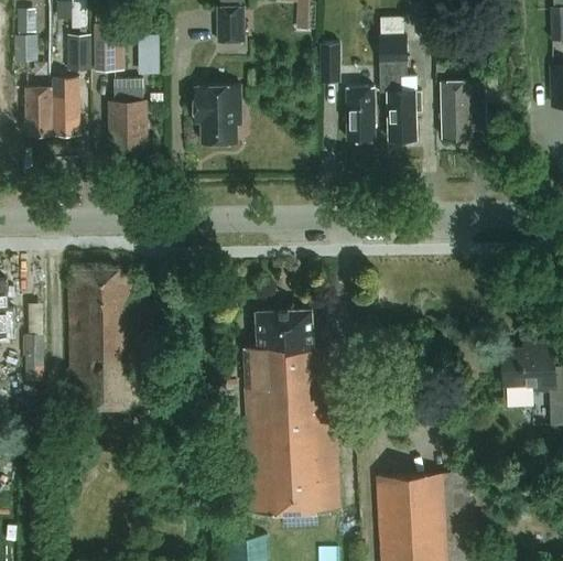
[(242,8),(241,0),(219,0),(220,8),(217,8),(217,44),(246,44),(245,8),(242,8)]
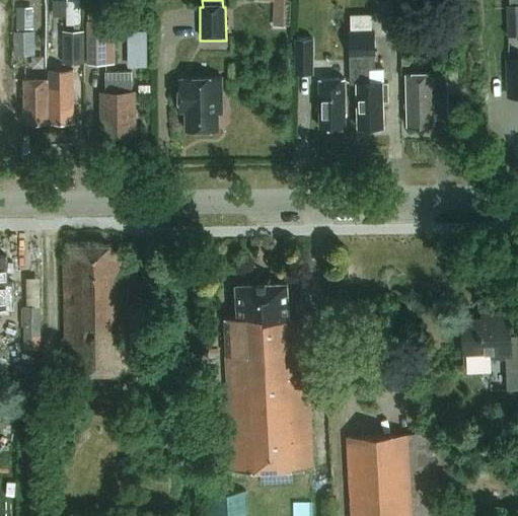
[(257,0),(257,2),(273,3),(271,29),(286,30),(288,0),(257,0)]
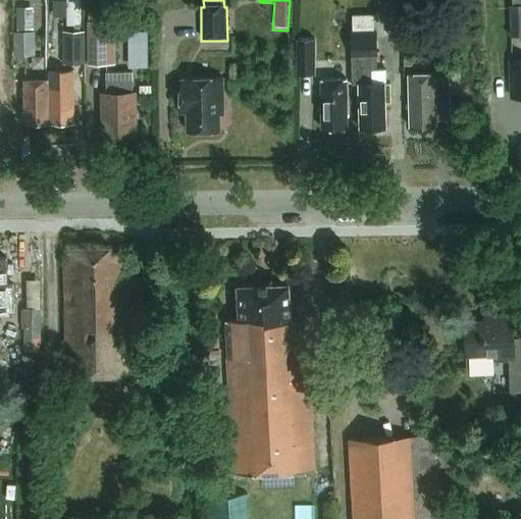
[(520,7),(510,8),(511,40),(520,39),(520,7)]
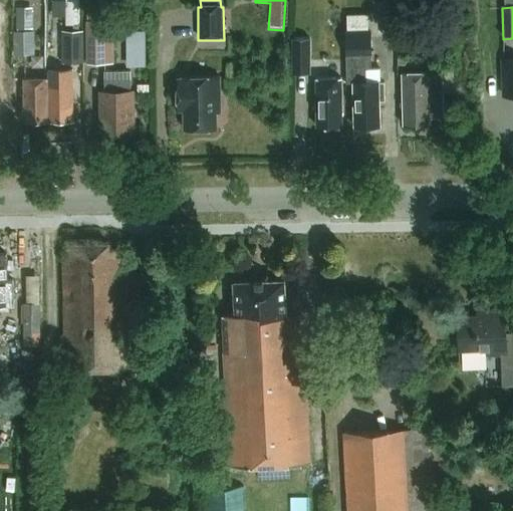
[(15,9),(16,31),(33,30),(33,9),(15,9)]
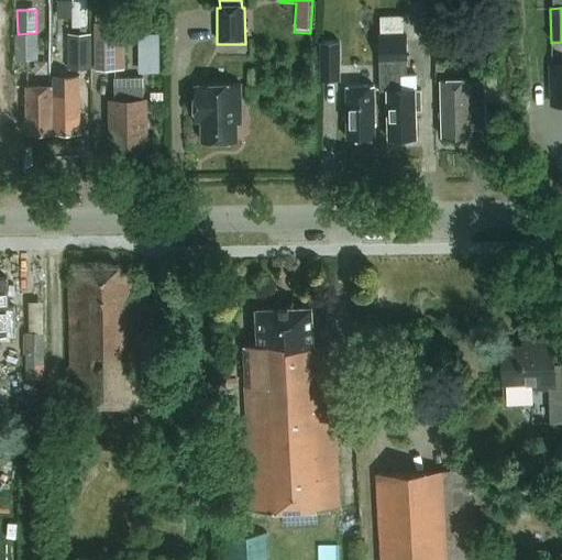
[(404,37),(403,19),(381,20),(381,37),(378,39),(379,95),(387,94),(388,141),(416,141),(415,112),(421,112),(420,92),(417,92),(416,77),(406,78),(406,37),(404,37)]
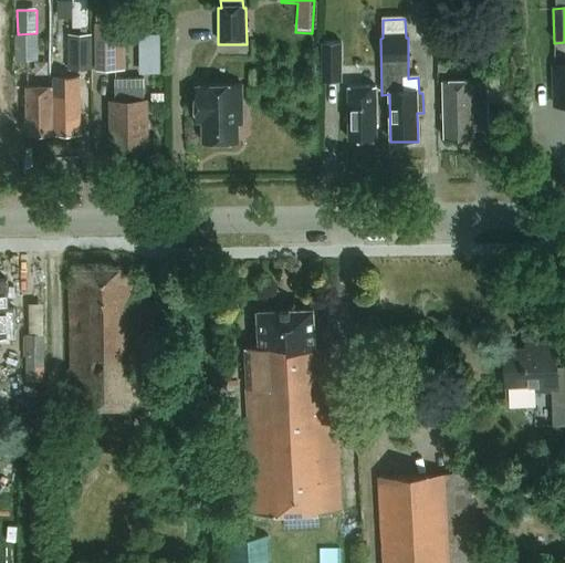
[(435,42),(433,20),(421,20),(421,42),(435,42)]
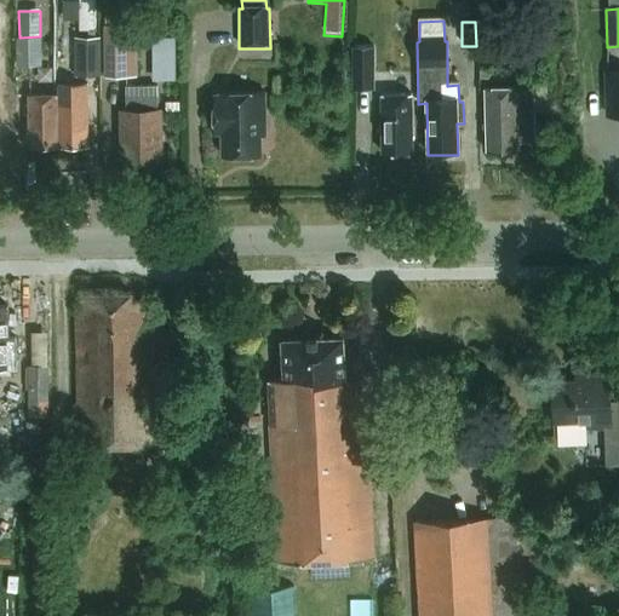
[(137,79),(137,28),(104,28),(103,79),(137,79)]
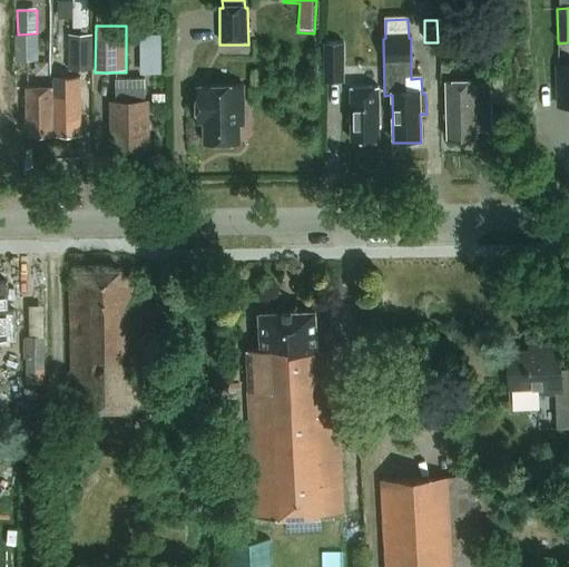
[(144,35),(144,74),(166,74),(166,35),(144,35)]
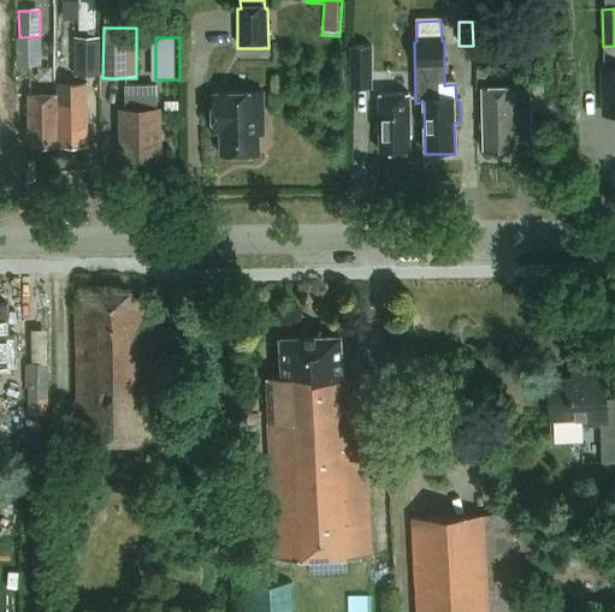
[(40,39),(16,40),(16,69),(41,67),(40,39)]
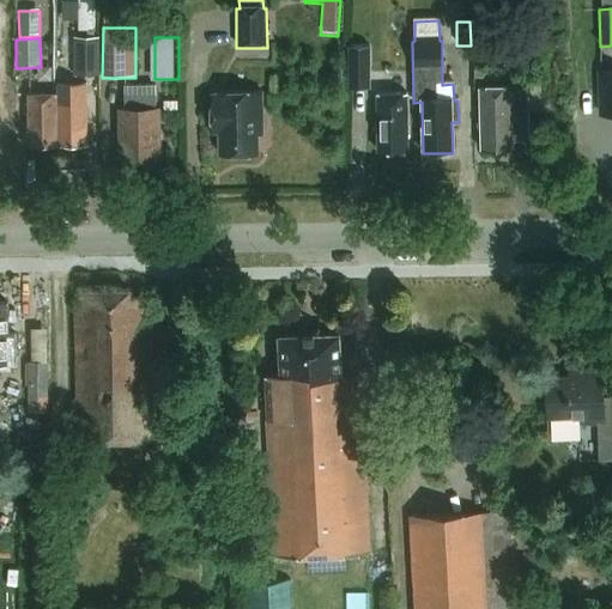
[(101,40),(74,40),(73,78),(100,78),(101,40)]
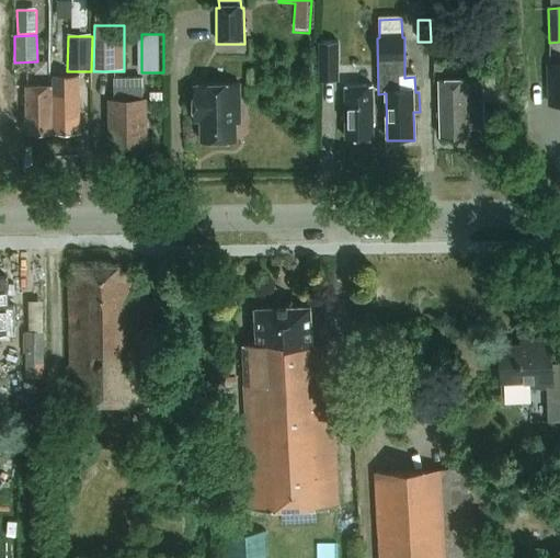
[(339,82),(339,45),(320,45),(320,82),(339,82)]
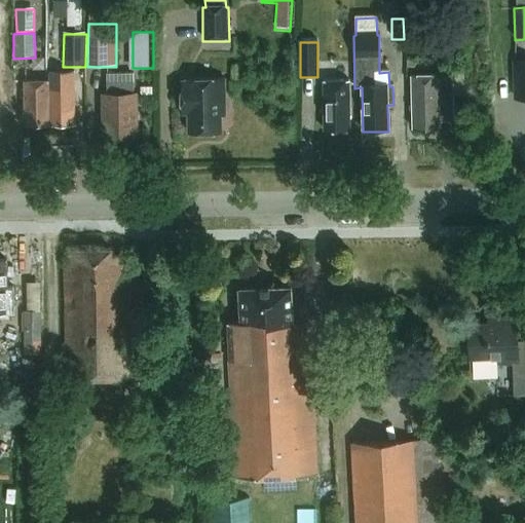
[(349,132),(348,82),(353,82),(353,61),(342,62),(342,74),(325,74),(326,83),(323,83),(324,133),(349,132)]
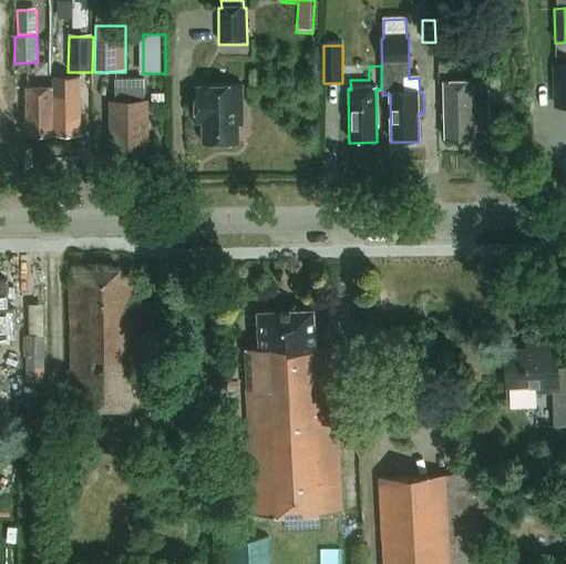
[(565,68),(554,69),(555,109),(565,108),(565,68)]
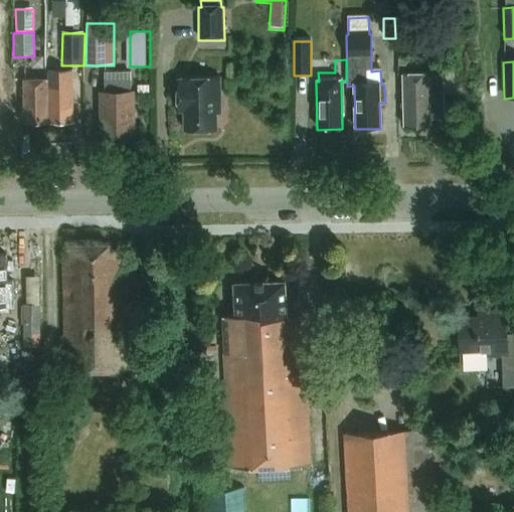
[(430,121),(445,120),(444,74),(403,75),(404,128),(430,128),(430,121)]
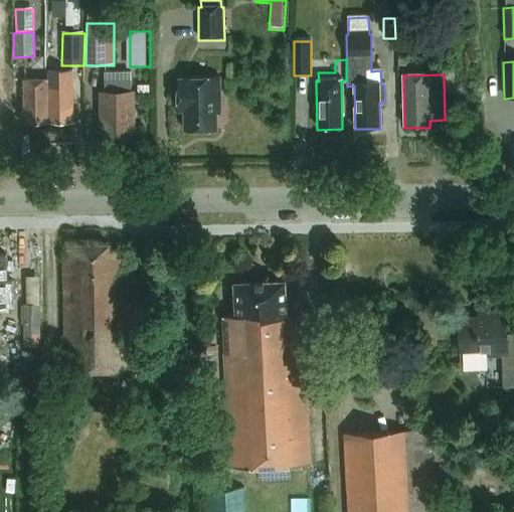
[(47,80),(48,124),(72,124),(71,79),(47,80)]
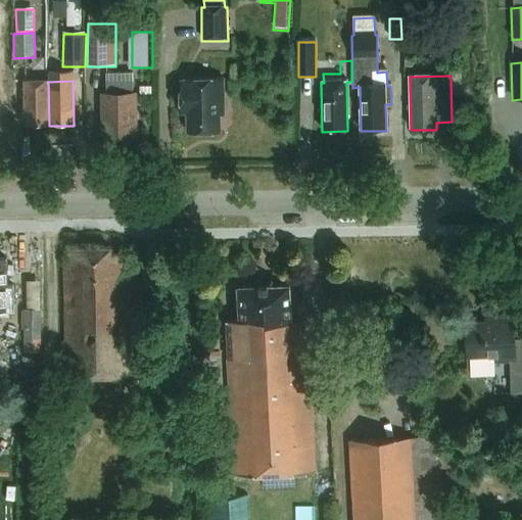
[(220,133),(220,101),(224,101),(223,81),(186,81),(186,83),(182,84),(183,114),(187,114),(187,134),(220,133)]
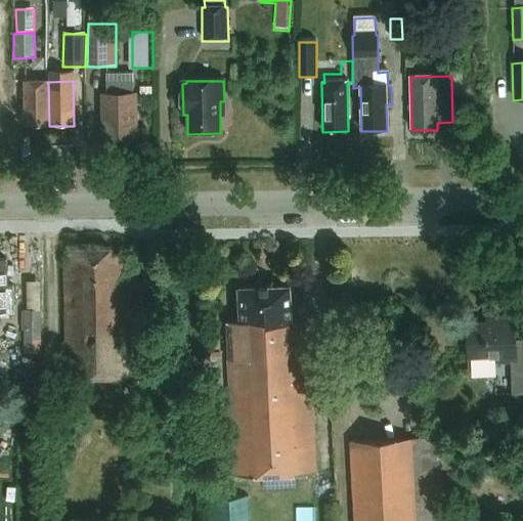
[(49,126),(48,82),(24,82),(25,127),(49,126)]
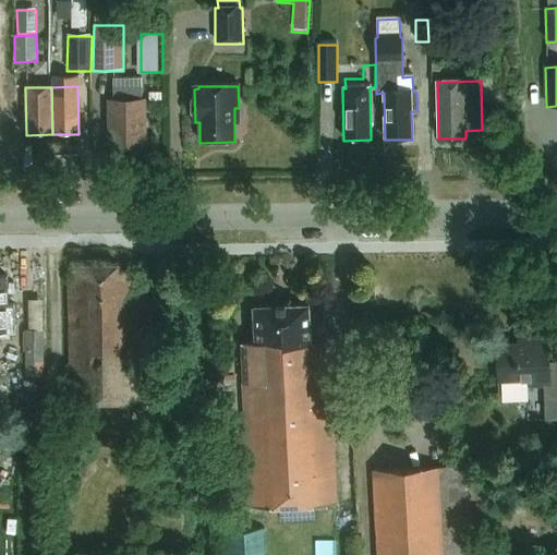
[(138,91),(110,92),(111,103),(109,103),(109,147),(146,147),(145,101),(138,101),(138,91)]
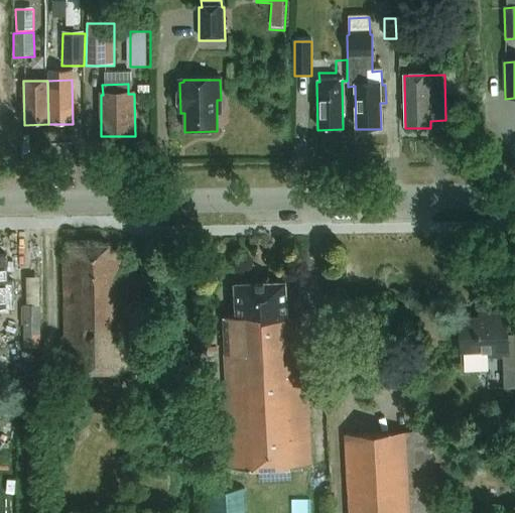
[(128,306),(140,306),(140,297),(130,297),(129,271),(123,271),(123,253),(109,253),(109,246),(70,246),(70,261),(62,261),(65,374),(129,373),(128,306)]
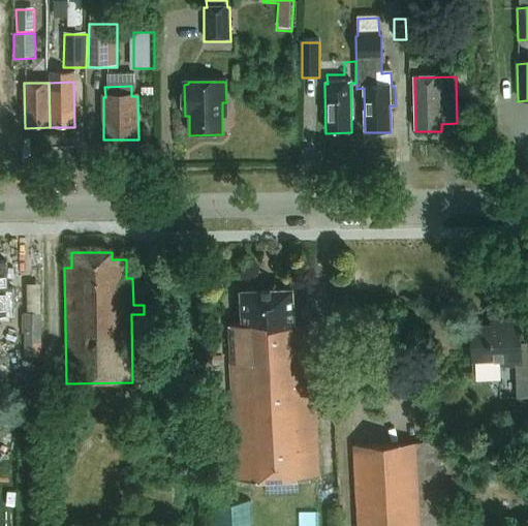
[(0,315),(13,315),(12,289),(7,289),(6,264),(0,264),(0,315)]
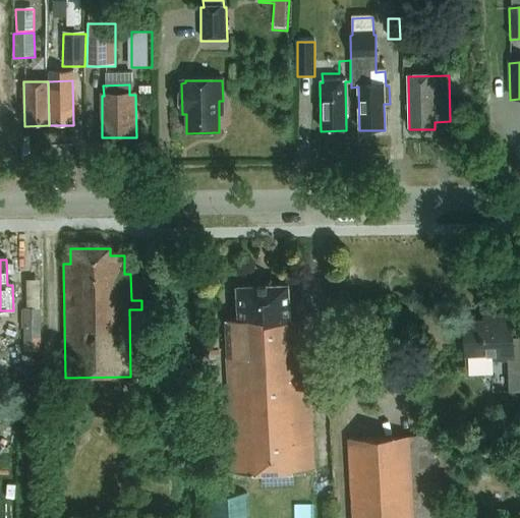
[(233,475),(314,471),(306,322),(290,323),(288,286),(237,288),(238,322),(226,323),(233,475)]
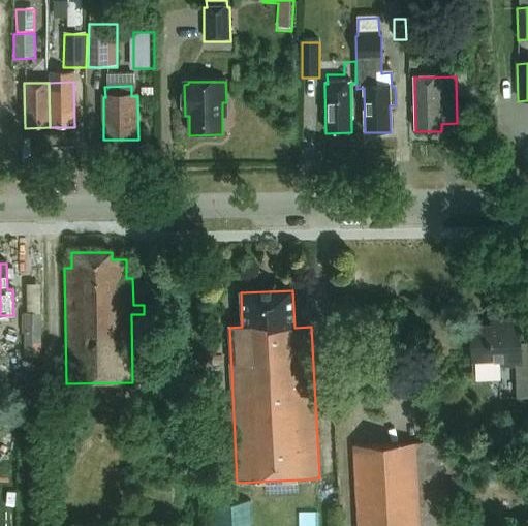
[(24,314),(24,343),(40,343),(40,314),(27,314),(24,314)]
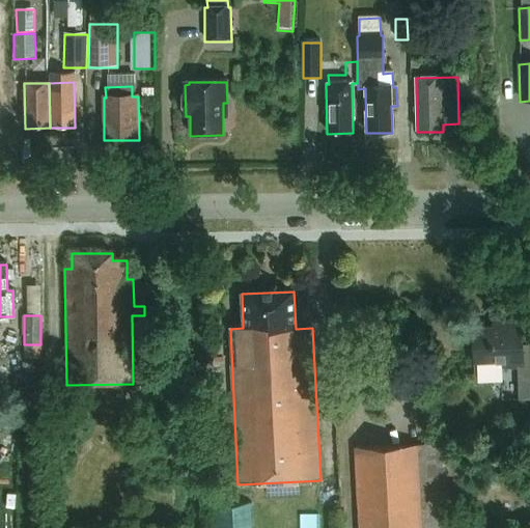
[(519,401),(529,400),(529,346),(523,346),(522,322),(506,322),(506,328),(473,329),(474,364),(503,363),(503,369),(518,369),(519,401)]
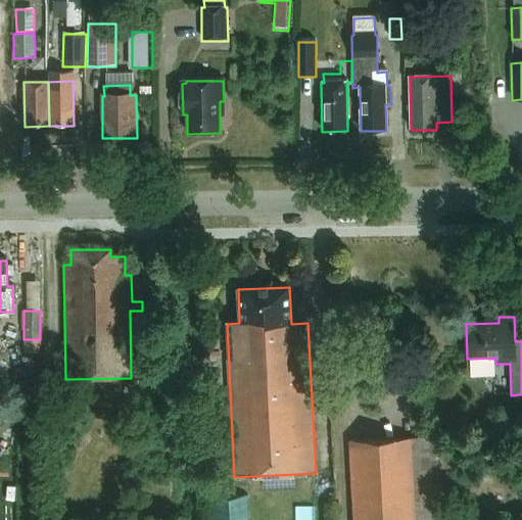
[(442,519),(437,437),(348,442),(352,519),(442,519)]
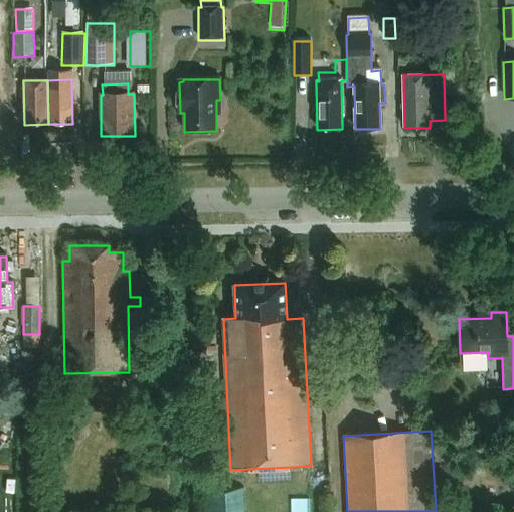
[(244,511),(243,490),(208,491),(208,511),(244,511)]
